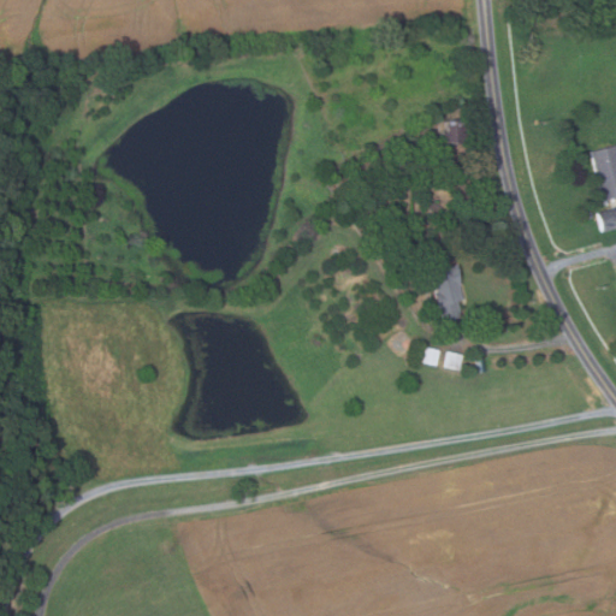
[(444,146),(440,124),(465,120),(468,142),(444,146)]
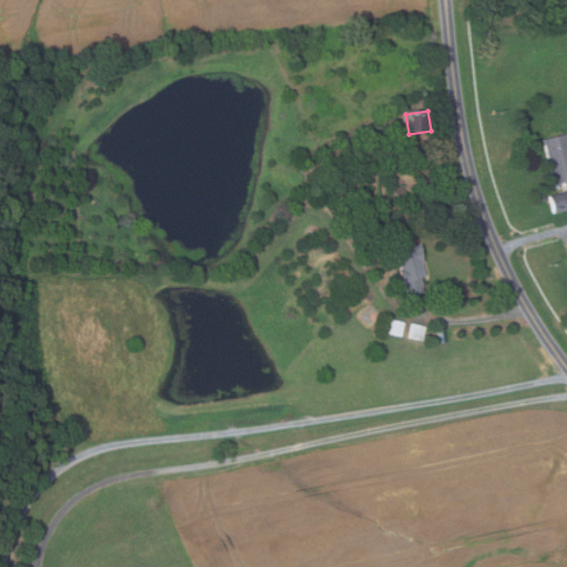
[(566,132),(566,181),(558,184),(559,188),(550,191),(547,181),(553,179),(542,138),(566,132)]
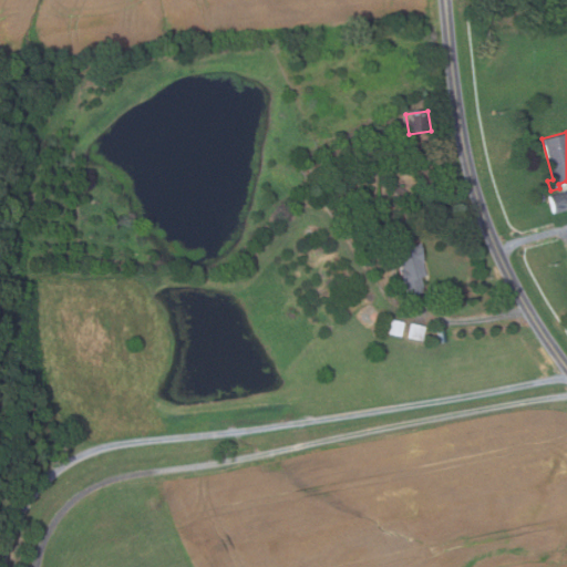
[(563,192),(566,205),(566,209),(553,214),(547,196),(563,192)]
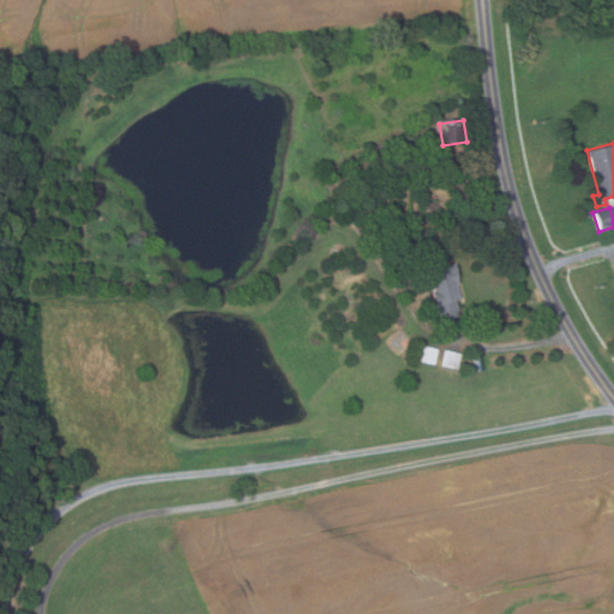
[(587,210),(590,216),(584,220),(581,214),(587,210)]
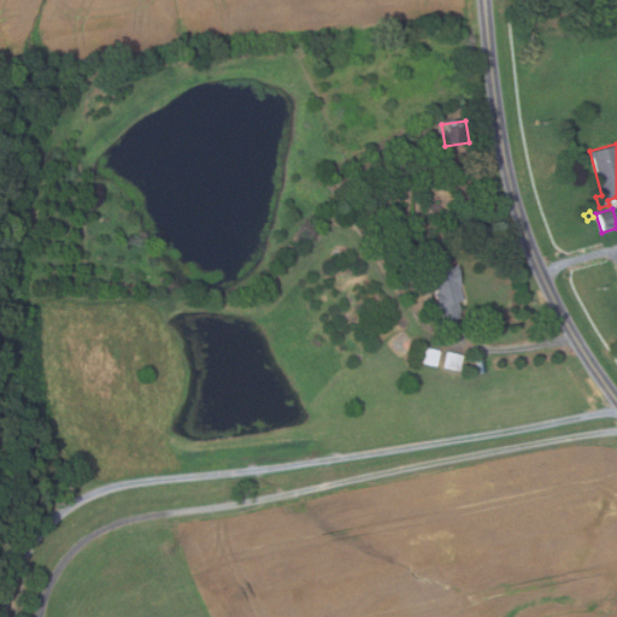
[(412,246),(416,257),(400,262),(397,251),(412,246)]
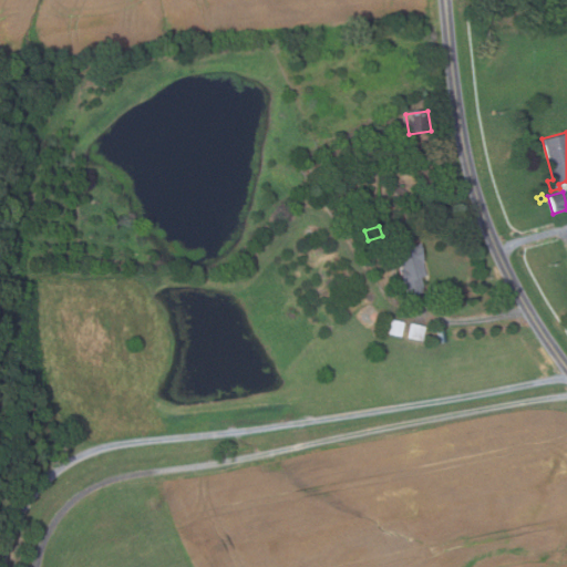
[(404,295),(392,245),(410,240),(411,245),(420,243),(424,260),(421,261),(424,276),(419,277),(422,290),(404,295)]
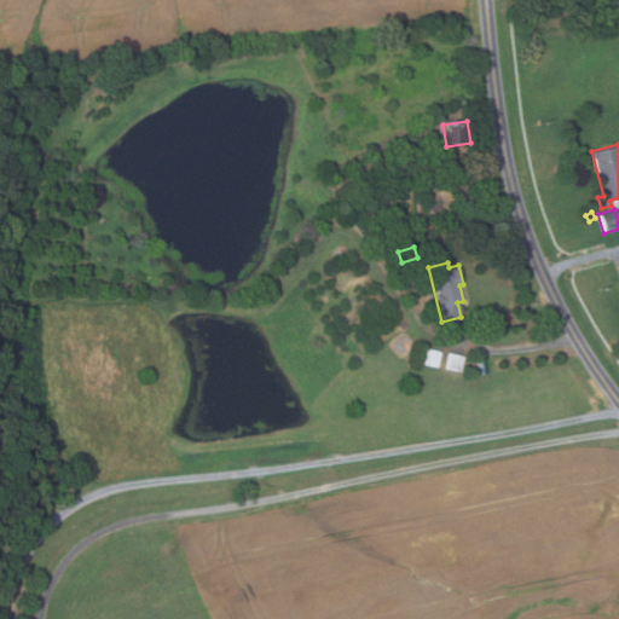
[(426,348),(441,352),(438,368),(422,364),(426,348)]
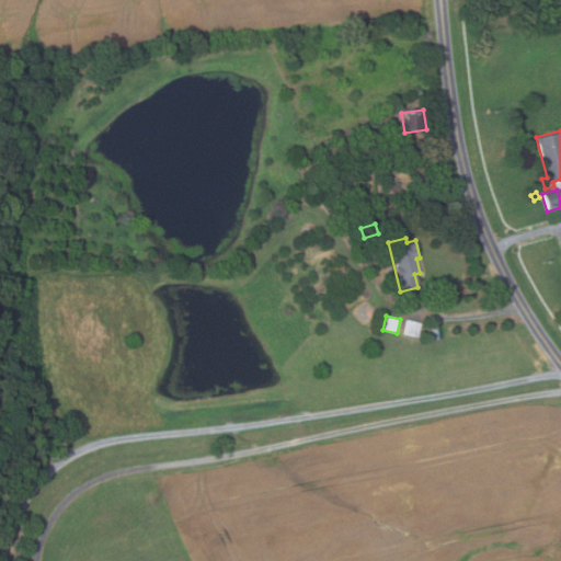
[(408,320),(421,323),(418,338),(403,334),(408,320)]
